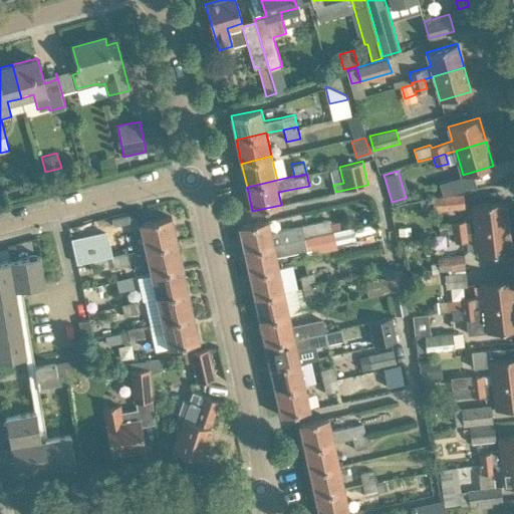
[(433,211),(465,207),(463,193),(432,196),(432,198),(429,198),(430,209),(433,209),(433,211)]
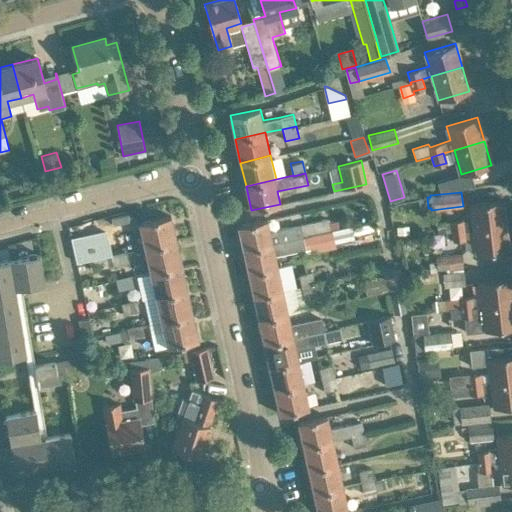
[(437,232),(505,225),(502,200),(471,203),(472,215),(463,216),(463,219),(450,221),(450,222),(436,223),(437,232)]
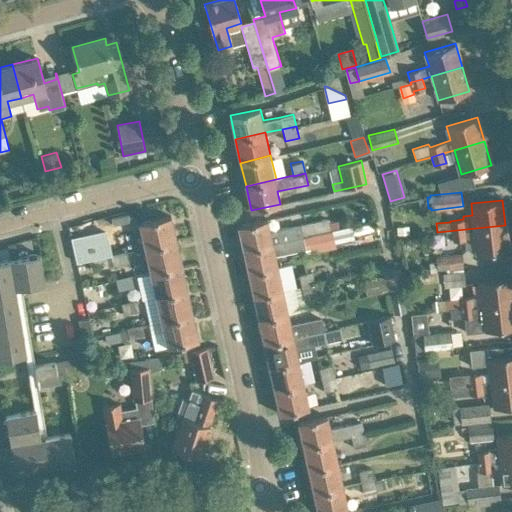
[(145,247),(176,241),(171,215),(139,222),(145,247)]
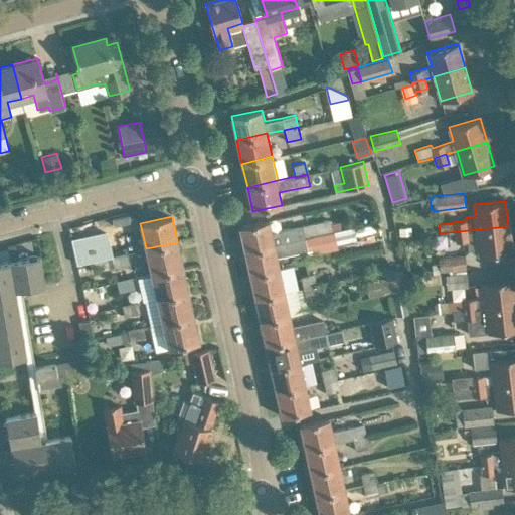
[(239,226),(244,250),(305,237),(333,231),(330,219),(303,224),(272,231),(269,220),(239,226)]
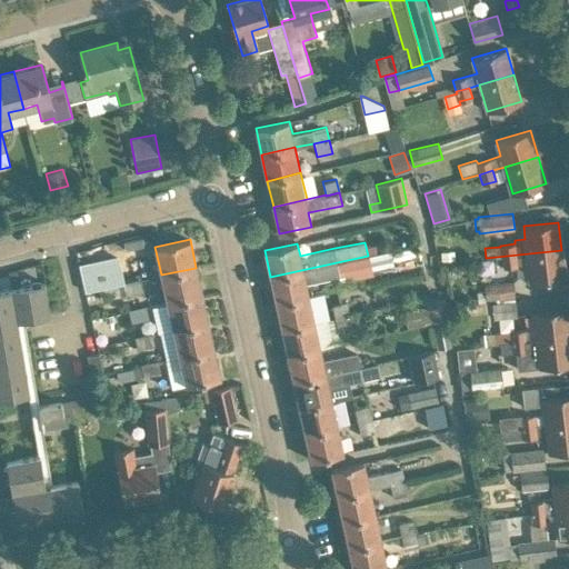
[(529,281),(565,278),(561,250),(486,258),(486,259),(487,259),(488,270),(516,267),(517,278),(529,276),(529,281)]
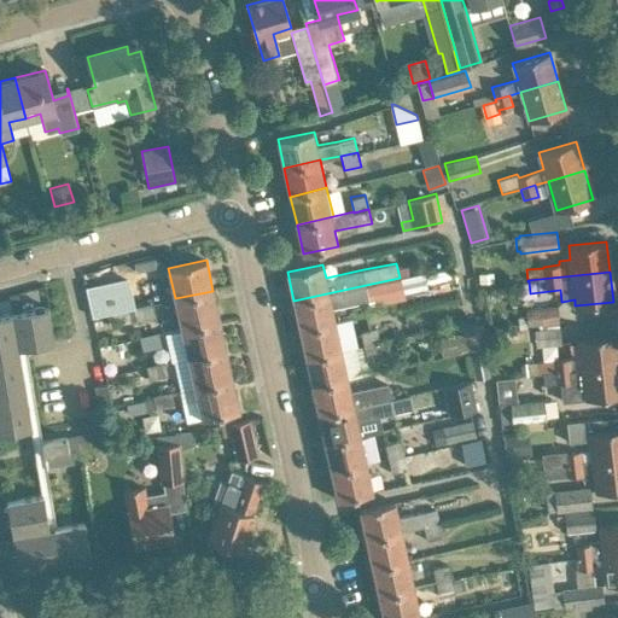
[(129,291),(149,286),(145,274),(127,278),(129,291)]
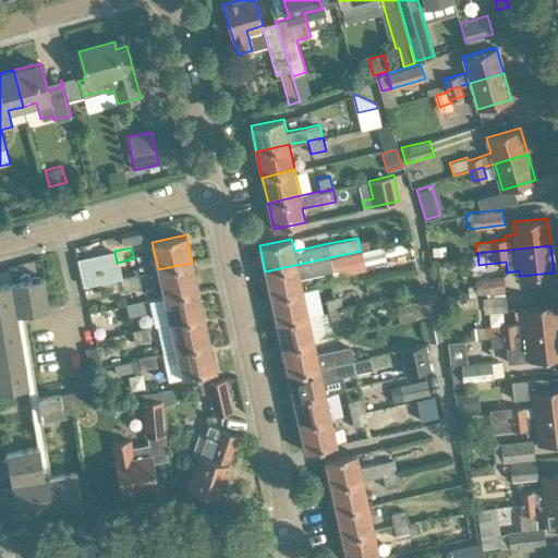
[(100,269),(117,266),(113,251),(85,257),(92,283),(100,281),(102,280),(100,269)]
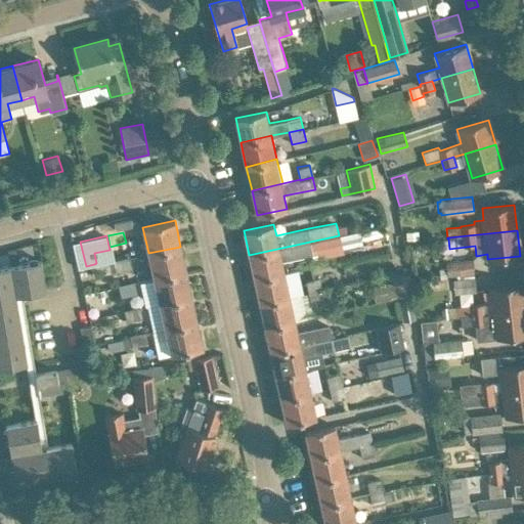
[(310,242),(249,255),(254,279),(285,272),(281,261),(313,254),(324,252),(325,257),(343,253),(339,235),(310,242)]
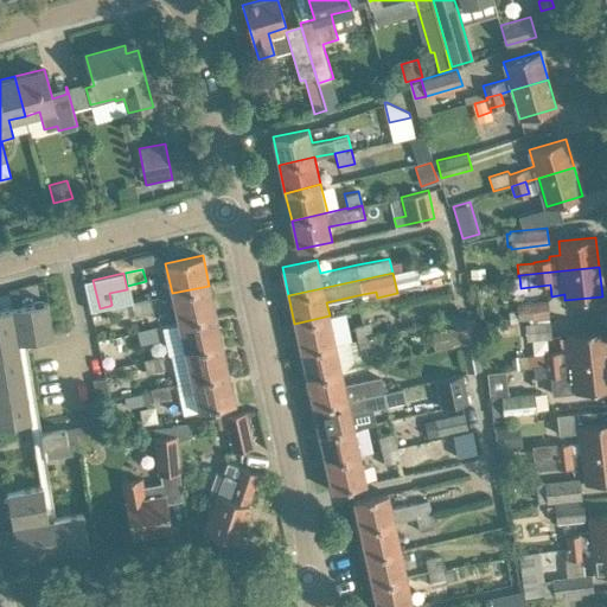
[(178,323),(216,314),(209,286),(172,293),(178,323)]
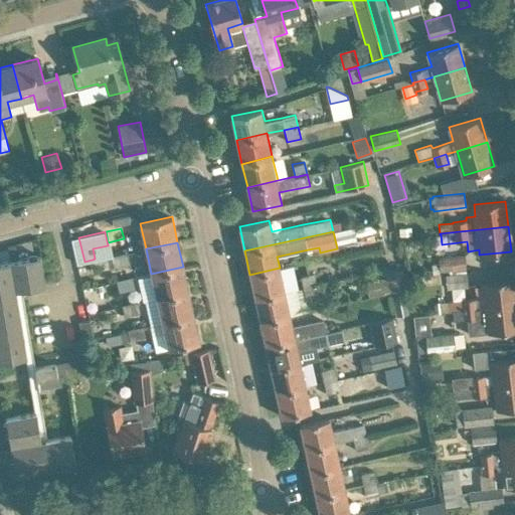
[(96,271),(97,271),(129,264),(126,251),(95,259),(93,260),(96,271)]
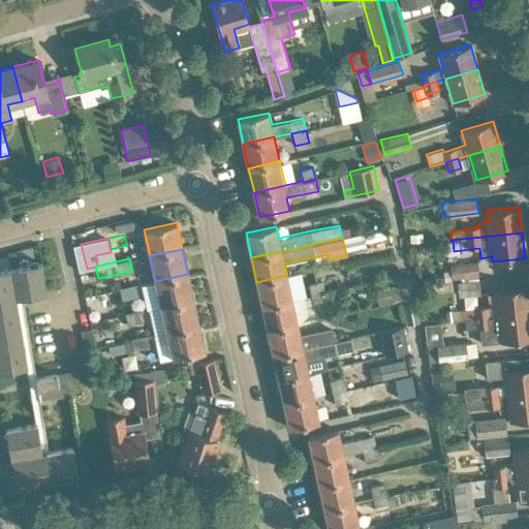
[(16,298),(22,297),(47,292),(41,262),(0,269),(0,370),(28,366),(16,298)]
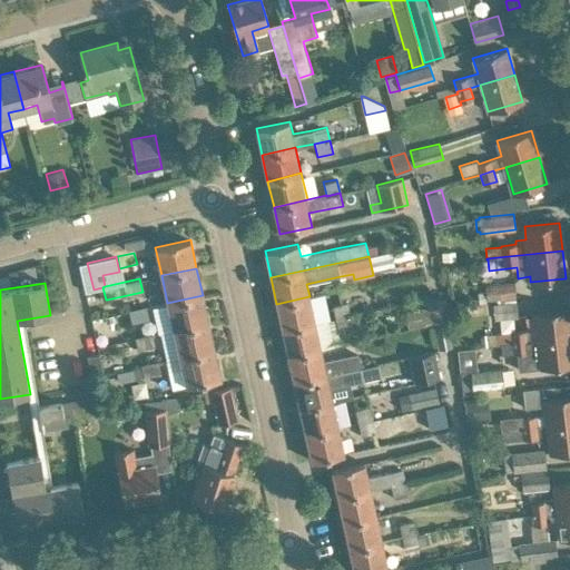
[(487,301),(516,297),(513,283),(484,286),(487,301)]
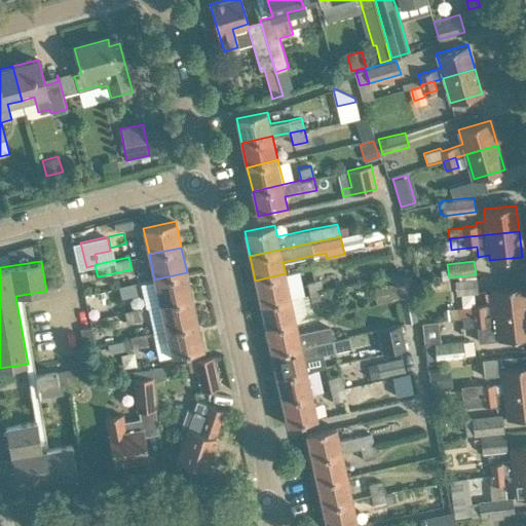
[(160,305),(192,298),(187,272),(154,279),(160,305)]
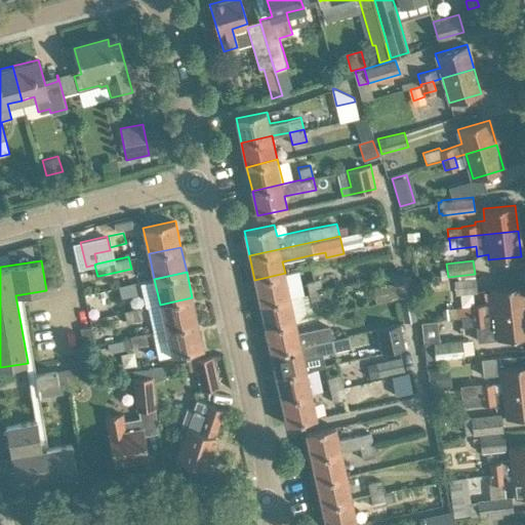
[(397,275),(394,276),(396,283),(399,296),(414,293),(410,272),(408,273),(397,275)]
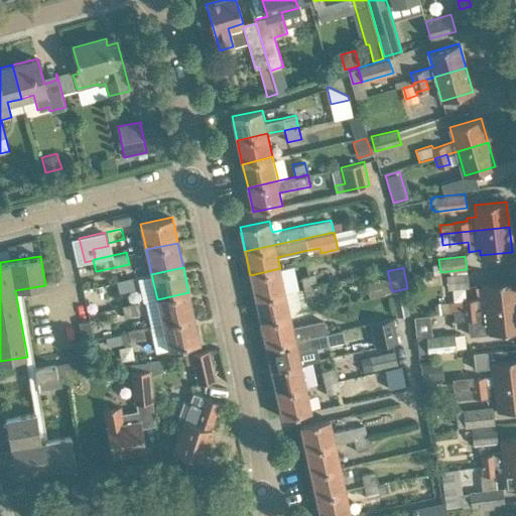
[(256,298),(285,291),(280,268),(250,275),(256,298)]
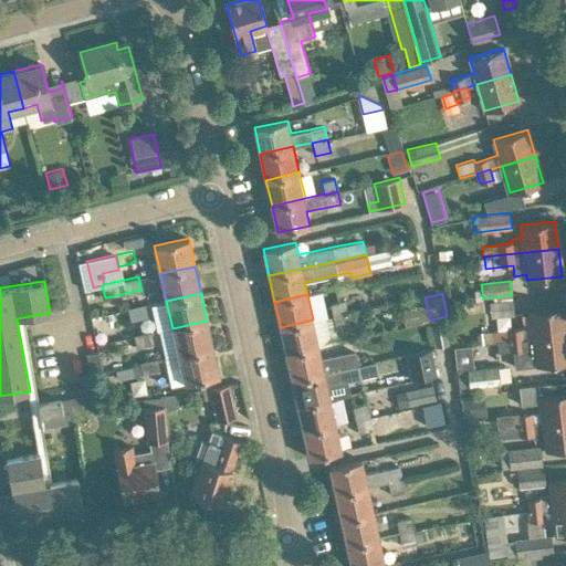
[(344,300),(331,303),(333,315),(347,312),(344,300)]
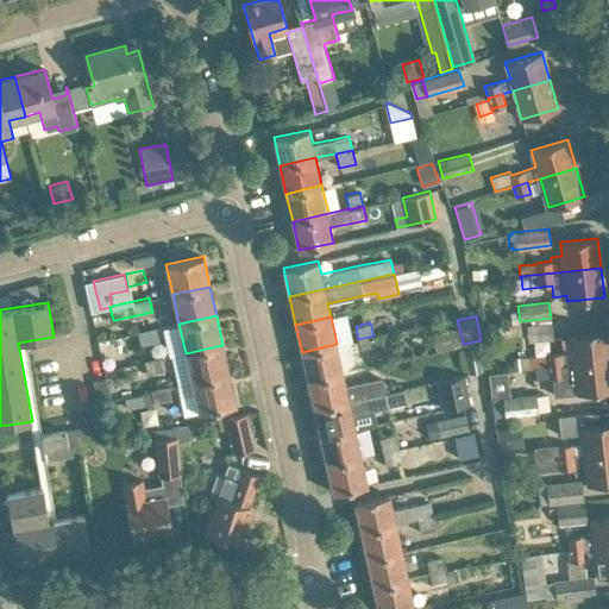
[(527,341),(553,339),(552,322),(526,325),(527,341)]
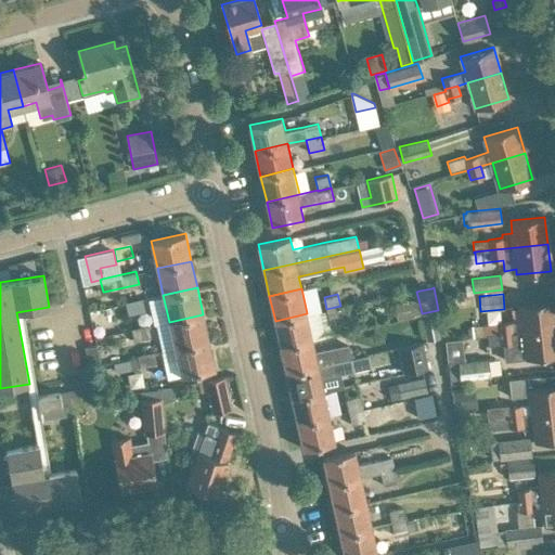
[(142,298),(126,301),(129,314),(145,310),(142,298)]
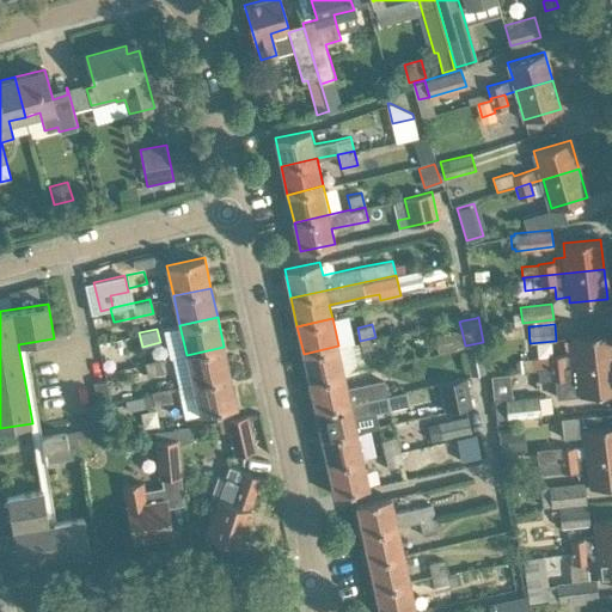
[(461,330),(445,334),(448,352),(465,348),(465,346),(461,330)]
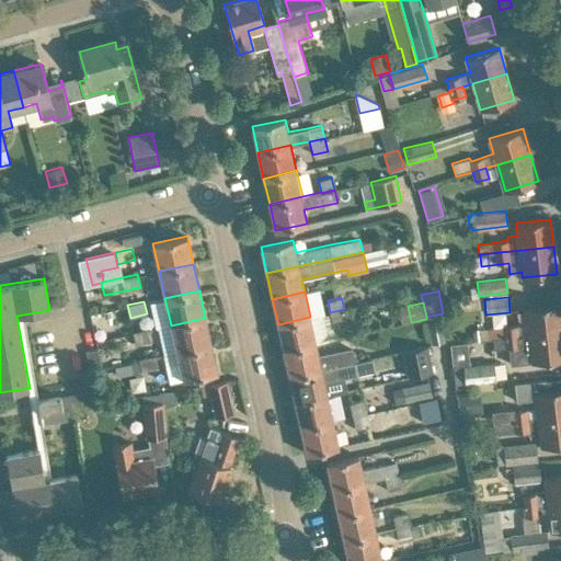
[(528,323),(479,329),(480,341),(492,340),(505,338),(518,335),(560,330),(560,312),(560,304),(526,307),(528,323)]
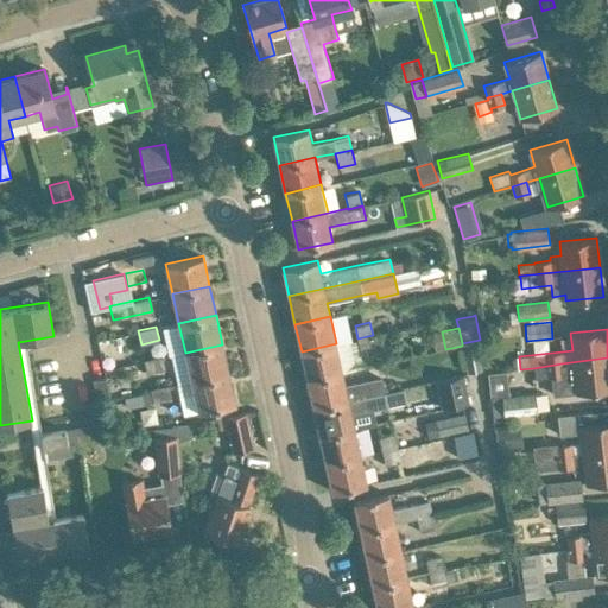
[(373,335),(358,339),(361,353),(377,350),(373,335)]
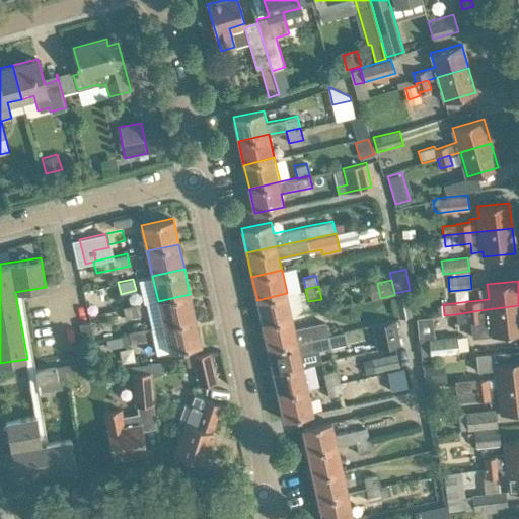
[(263,324),(292,318),(287,293),(257,300),(263,324)]
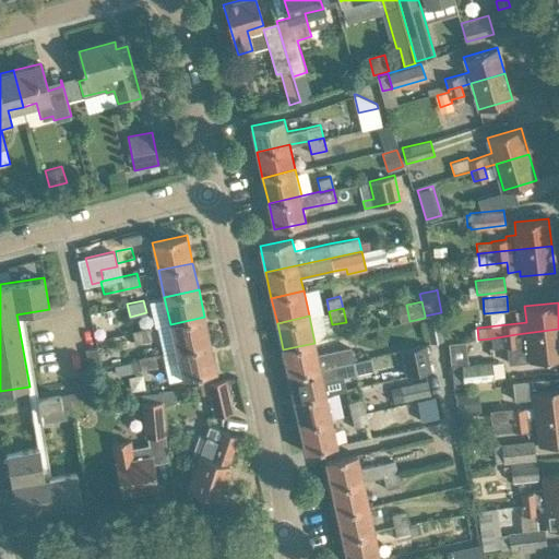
[(440,316),(427,318),(431,343),(444,341),(440,316)]
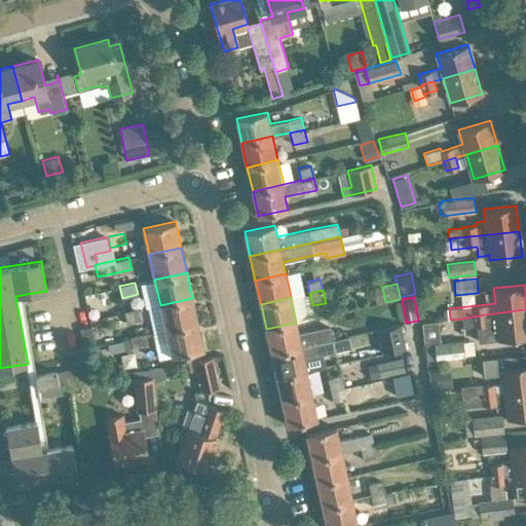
[(166,330),(198,324),(192,298),(160,305),(166,330)]
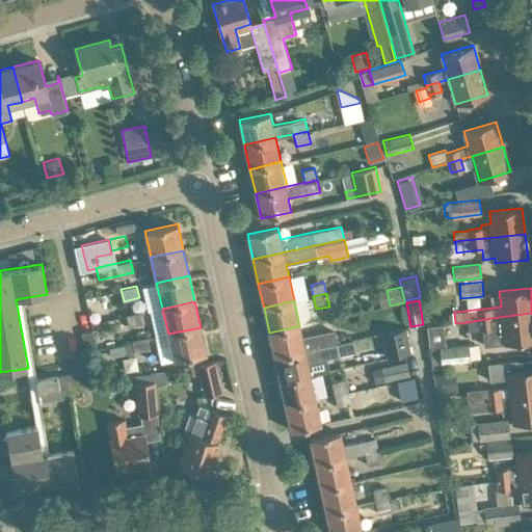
[(142,311),(126,315),(128,327),(144,323),(142,311)]
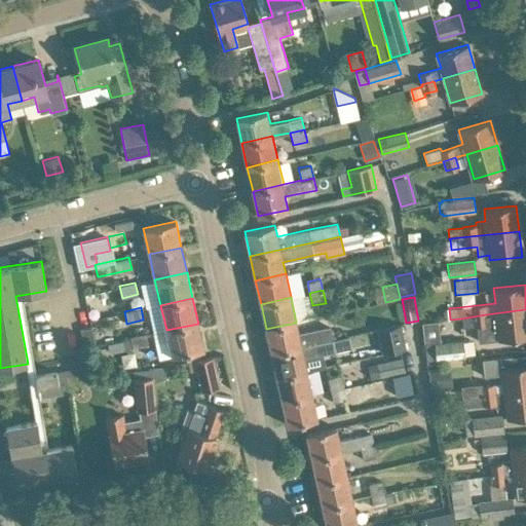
[(474,316),(461,318),(462,328),(477,326),(479,341),(498,338),(498,339),(525,336),(525,309),(486,314),(474,316)]
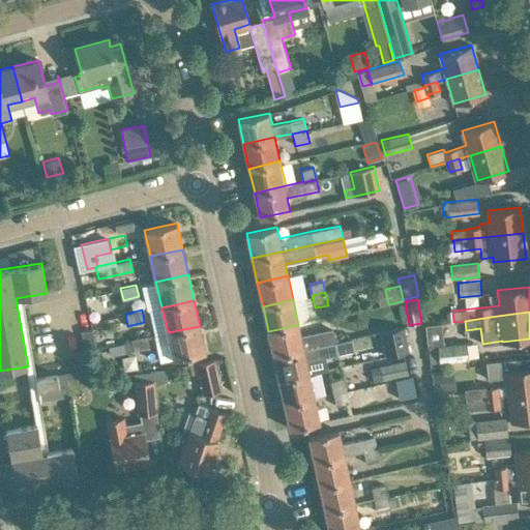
[(335,342),(332,328),(300,334),(298,325),(268,331),(273,355),(335,342)]
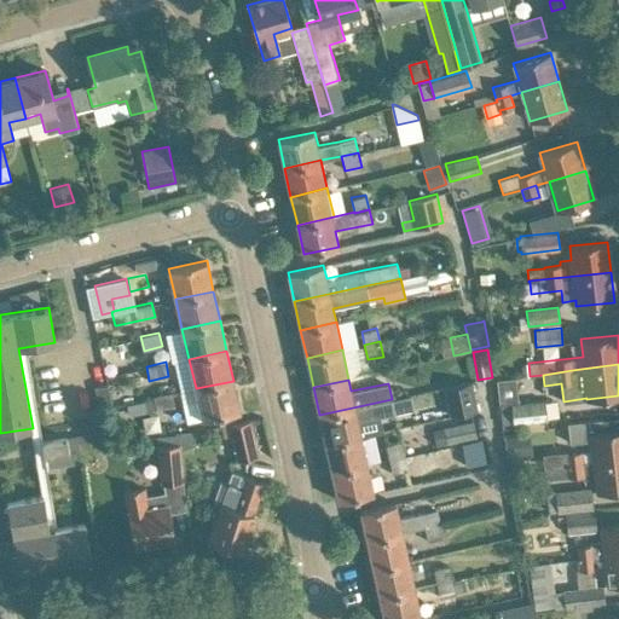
[(202,418),(239,410),(233,381),(196,388),(202,418)]
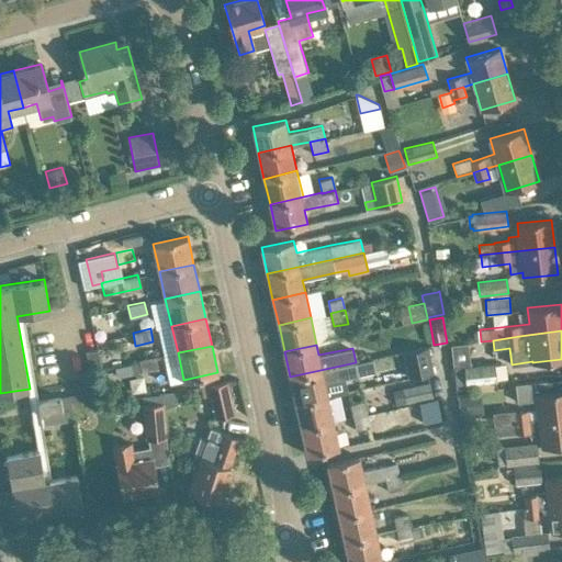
[(433,372),(427,346),(405,351),(411,377),(433,372)]
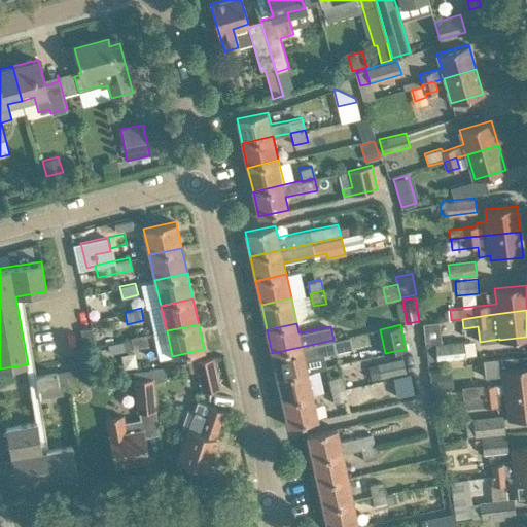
[(85,349),(96,347),(91,326),(81,328),(85,349)]
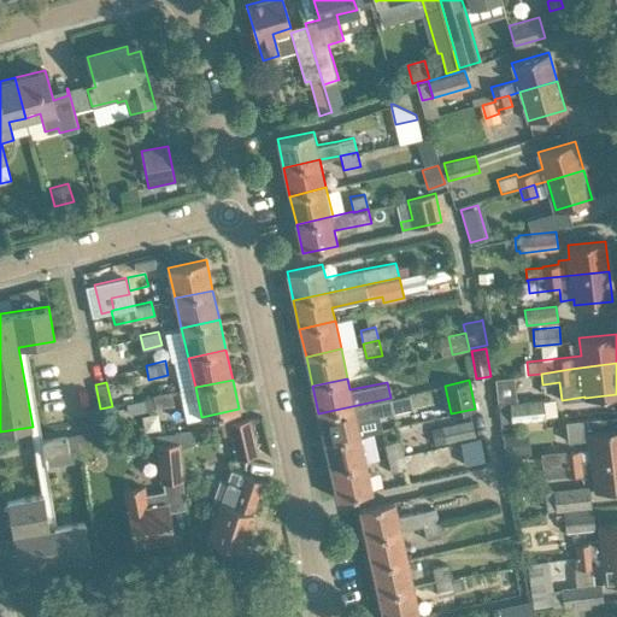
[(156,409),(175,404),(171,391),(152,394),(153,397),(142,399),(144,400),(127,404),(128,415),(146,411),(146,409),(154,406),(156,409)]
